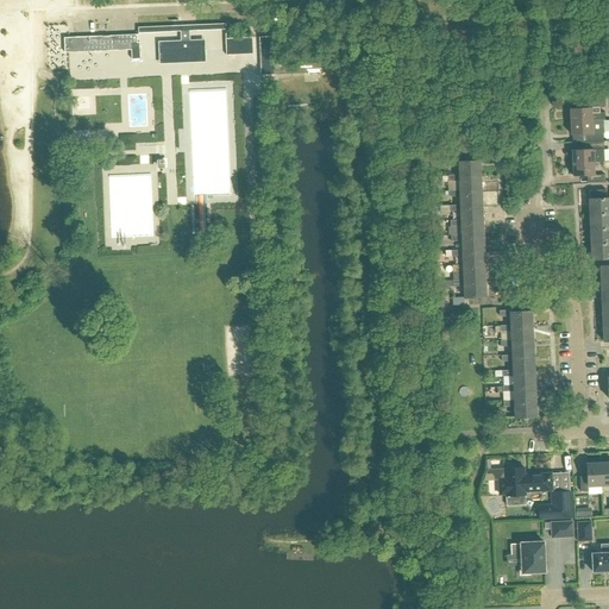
[(190,31),(226,30),(226,24),(138,27),(138,33),(180,32),(181,41),(158,42),(158,58),(206,56),(205,39),(190,41),(190,31)]
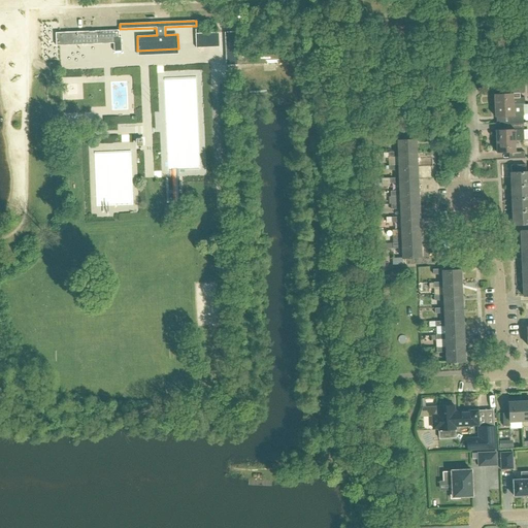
[(120,37),(119,30),(97,31),(59,33),(56,33),(56,46),(60,46),(113,43),(113,52),(122,52),(121,37),(120,37)]
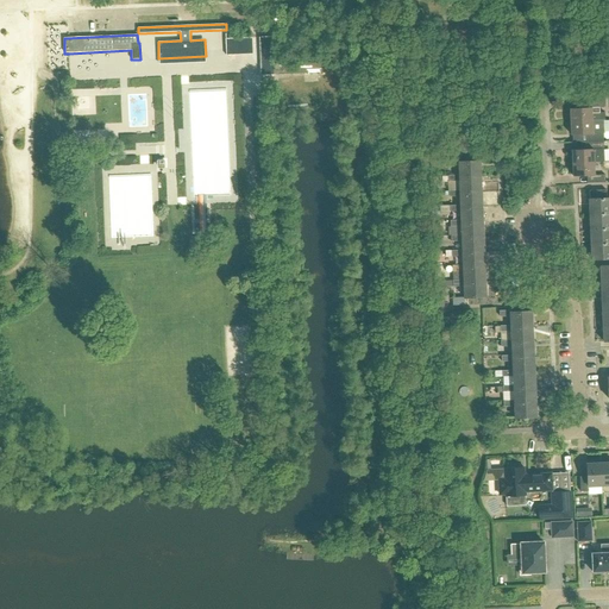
[(272,37),(259,37),(261,75),(277,75),(360,71),(360,61),(274,64),(272,37)]
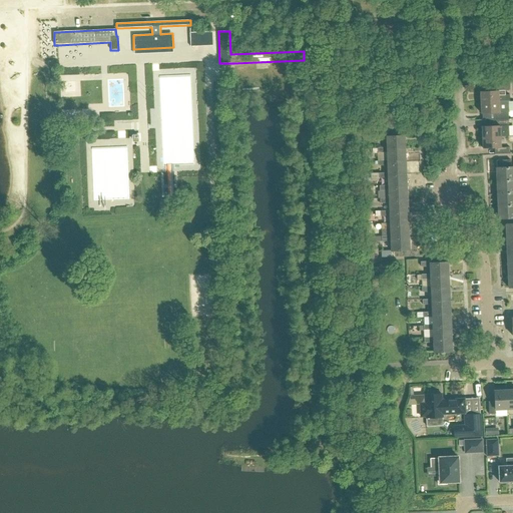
[(197,46),(197,38),(212,38),(212,32),(189,33),(190,47),(197,46)]
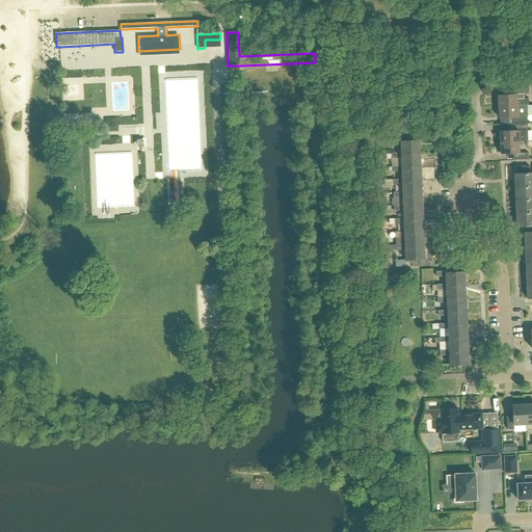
[(509,87),(509,94),(497,95),(498,106),(516,106),(516,100),(516,94),(524,94),(527,94),(527,86),(509,87)]
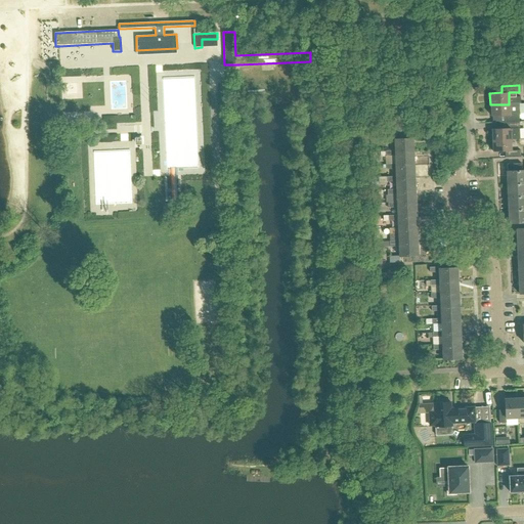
[(518,114),(518,103),(509,104),(490,104),(491,116),(503,116),(504,122),(519,121),(518,114)]
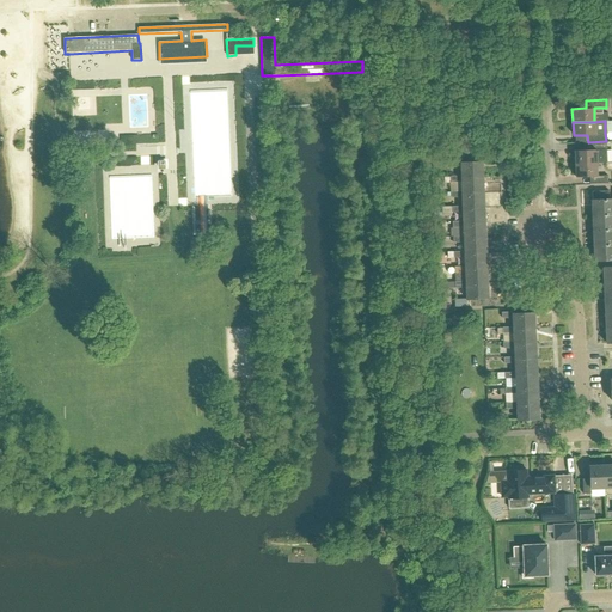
[(575,164),(597,163),(607,163),(606,150),(606,141),(588,142),(588,150),(574,151),(575,164)]
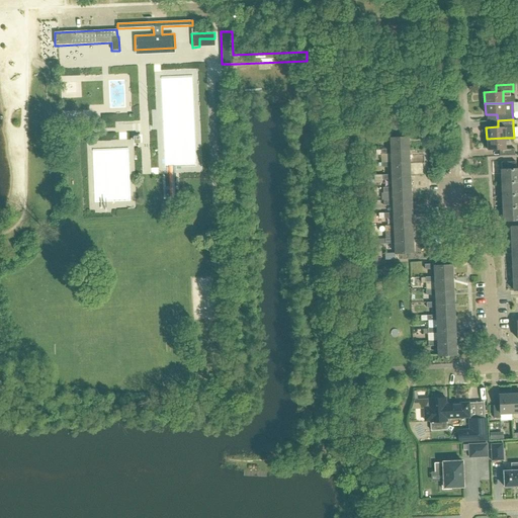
[(391,137),(380,137),(381,142),(390,142),(391,149),(391,151),(409,150),(408,137),(391,138),(391,137)]
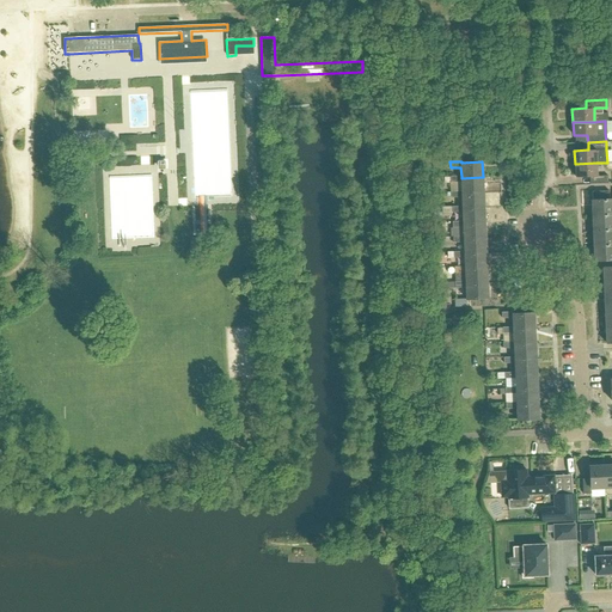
[(597,163),(575,164),(575,177),(589,177),(591,184),(607,183),(607,176),(597,176),(597,163)]
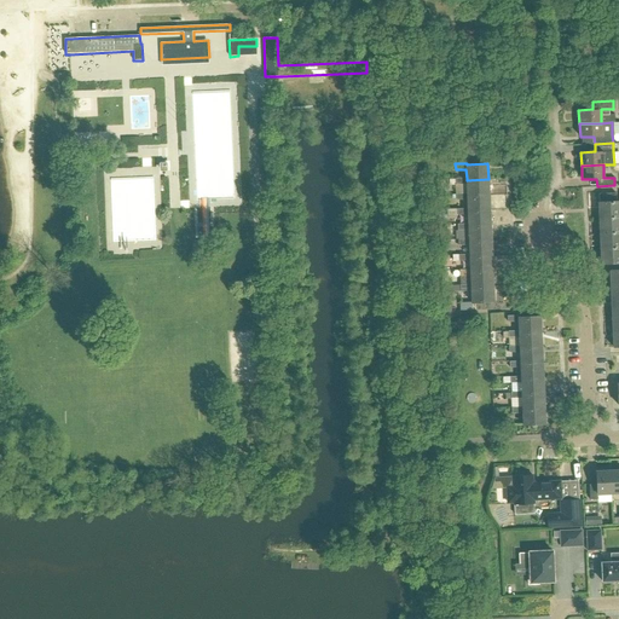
[(467,178),(456,178),(457,185),(467,184),(467,194),(467,196),(490,195),(489,179),(467,180),(467,178)]
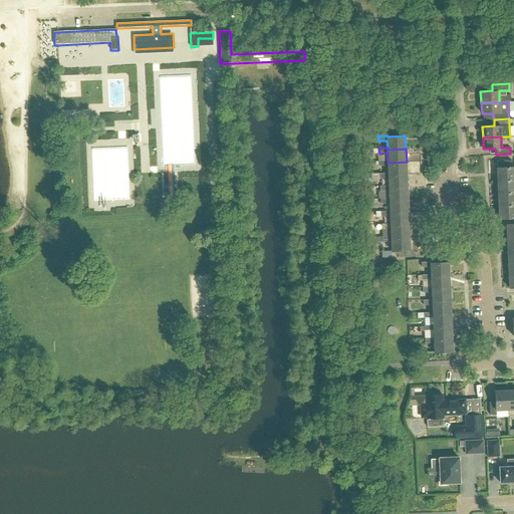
[(513,180),(513,167),(512,167),(512,160),(498,161),(498,168),(497,168),(498,181),(513,180)]
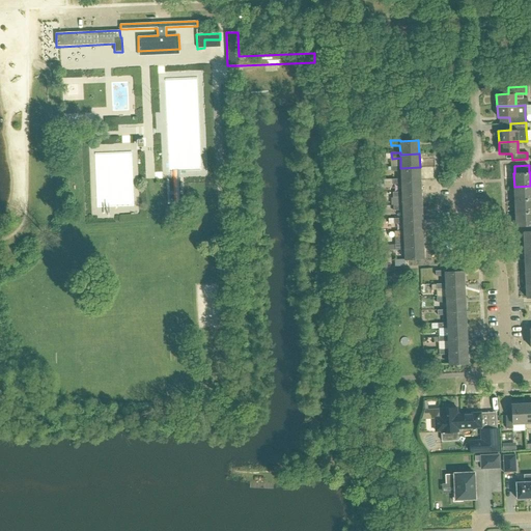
[(400,166),(392,166),(392,171),(400,170),(401,178),(401,180),(420,179),(420,167),(400,168),(400,166)]
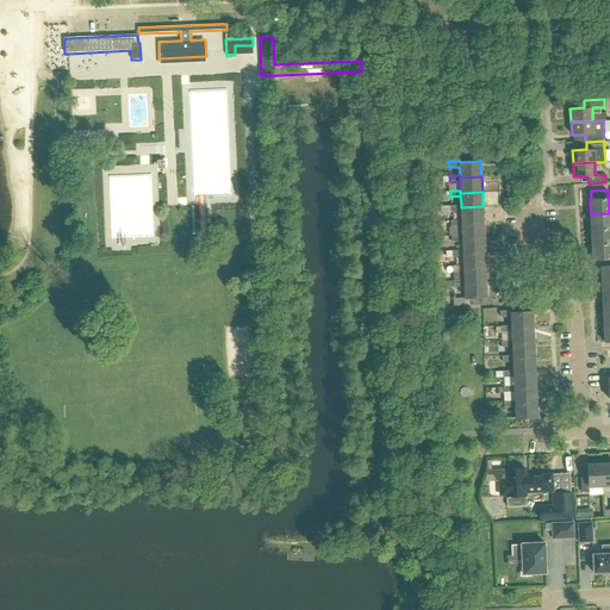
[(484,222),(483,206),(461,207),(461,205),(450,205),(452,212),(461,211),(461,221),(461,223),(484,222)]
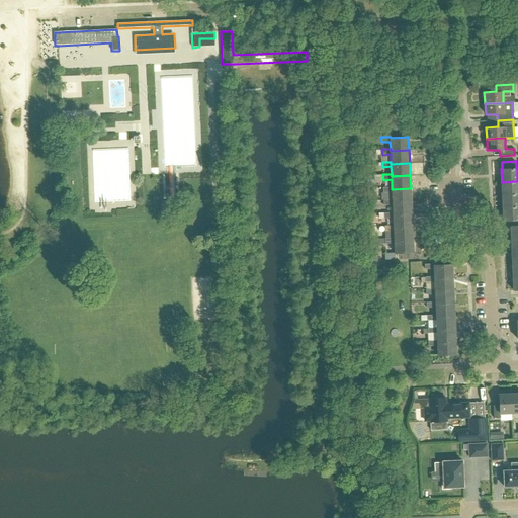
[(517,181),(502,182),(502,195),(503,194),(517,193),(517,181)]
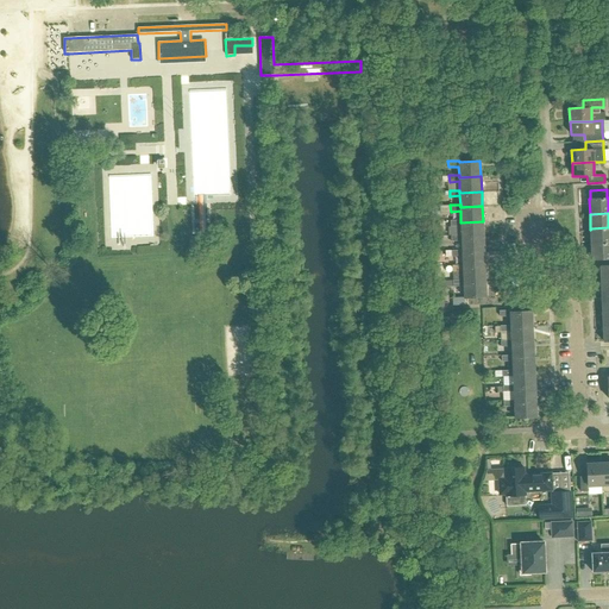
[(460,220),(451,220),(451,226),(460,226),(462,234),(462,237),(484,236),(483,221),(460,223),(460,220)]
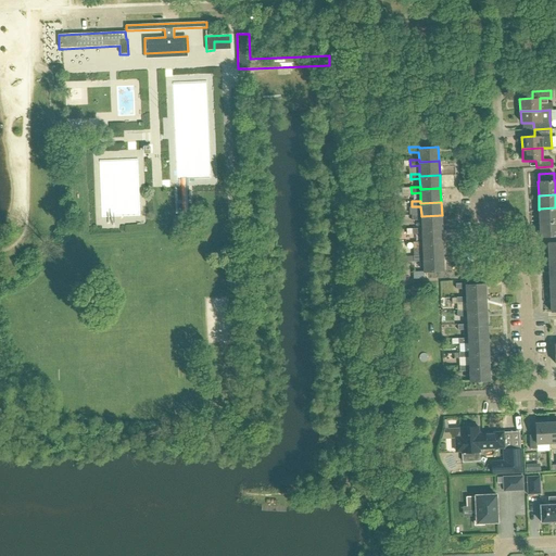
[(555,207),(540,209),(539,210),(540,223),(555,222),(555,207)]
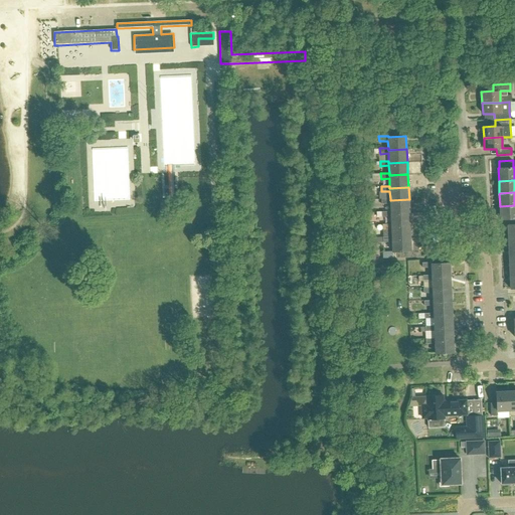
[(390,198),(382,199),(382,204),(390,204),(390,211),(390,213),(409,212),(409,199),(390,200),(390,198)]
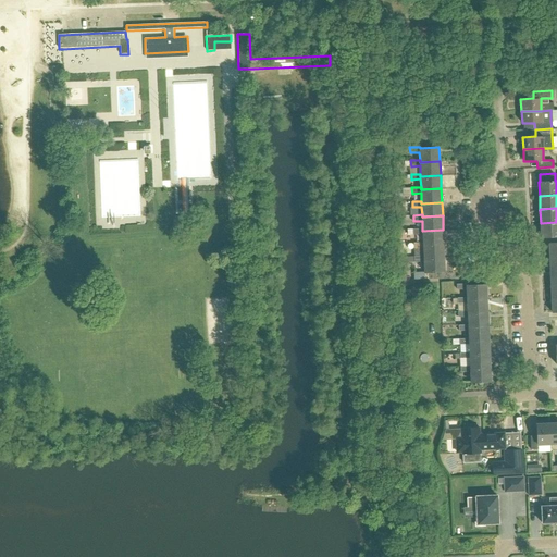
[(556,222),(541,223),(542,237),(556,236),(556,222)]
